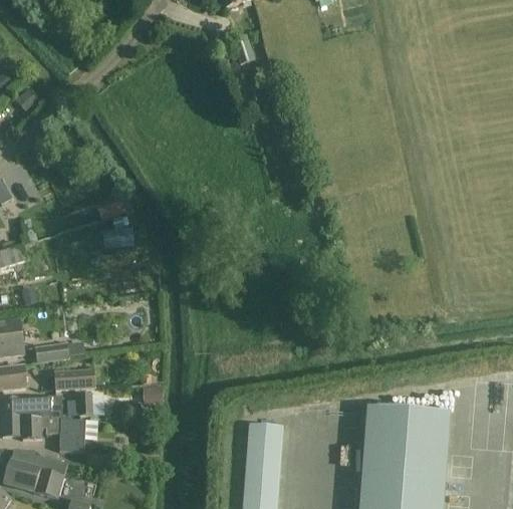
[(255,57),(247,33),(234,37),(242,61),(255,57)]
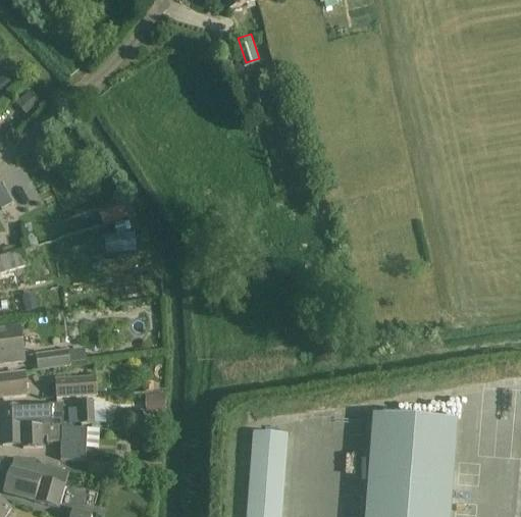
[(8,66),(0,72),(0,73),(8,84),(17,76),(8,66)]
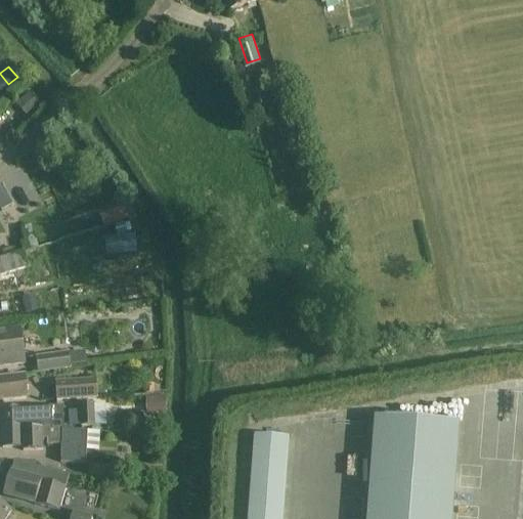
[(270,85),(256,88),(258,98),(272,95),(270,85)]
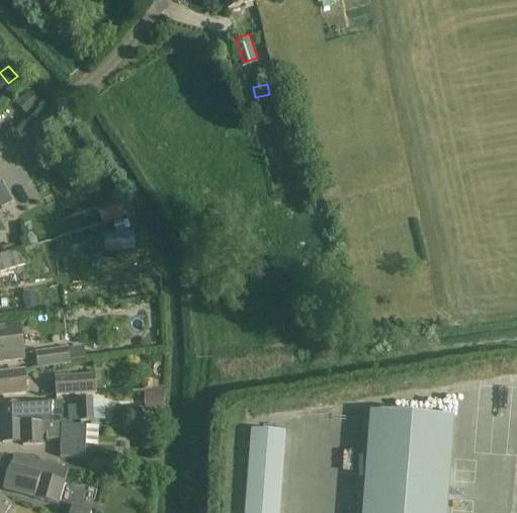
[(42,100),(30,86),(17,98),(28,111),(42,100)]
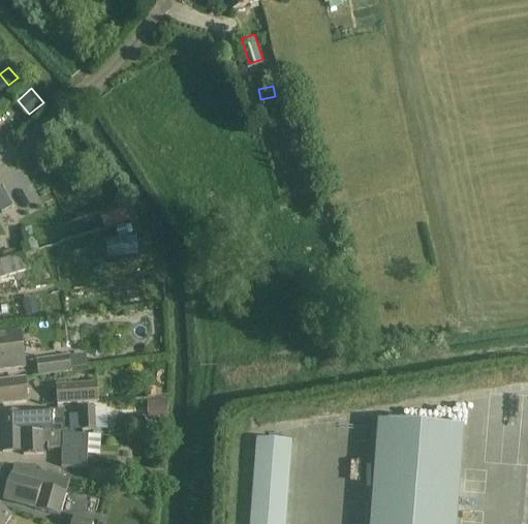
[(1,183),(0,183),(0,205),(2,209),(12,204),(1,183)]
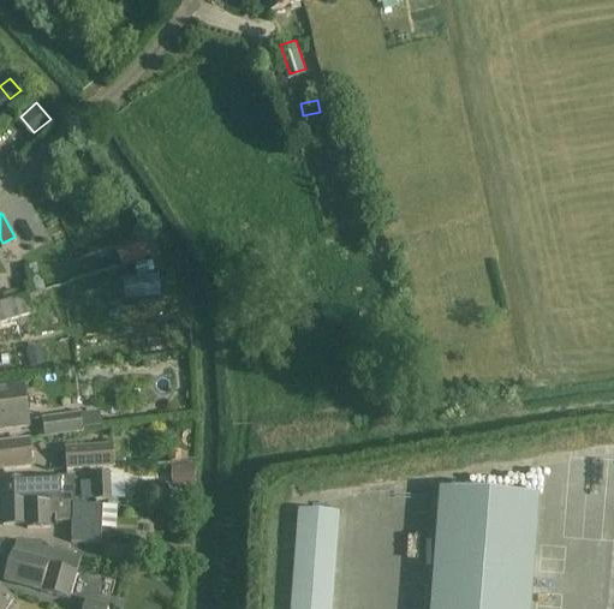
[(154,234),(144,238),(151,255),(161,250),(154,234)]
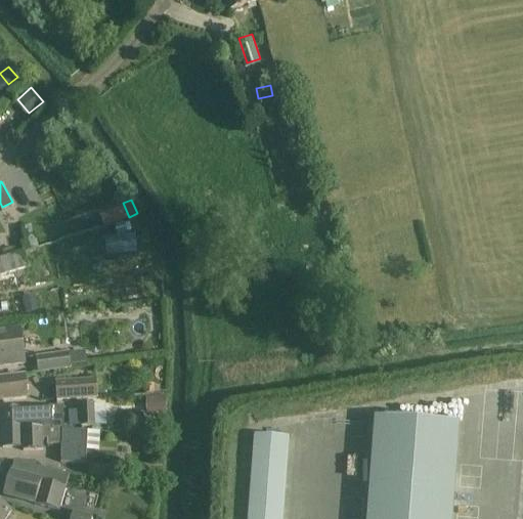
[(0,254),(10,251),(39,243),(32,220),(3,228),(0,228),(0,254)]
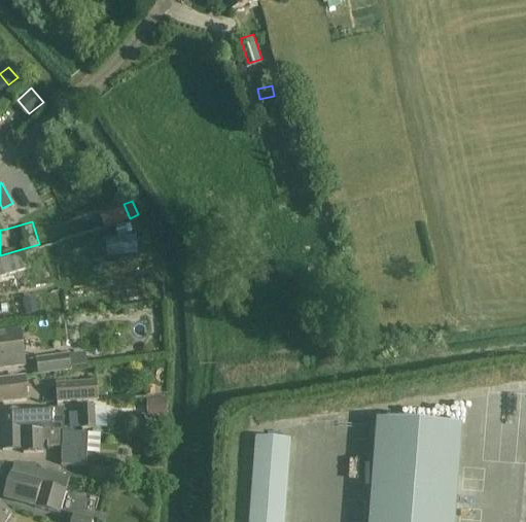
[(155,230),(121,236),(124,247),(158,241),(155,230)]
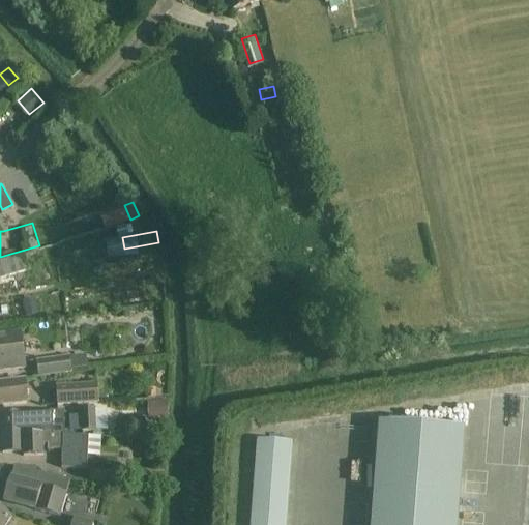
[(162,248),(126,252),(128,278),(165,273),(162,248)]
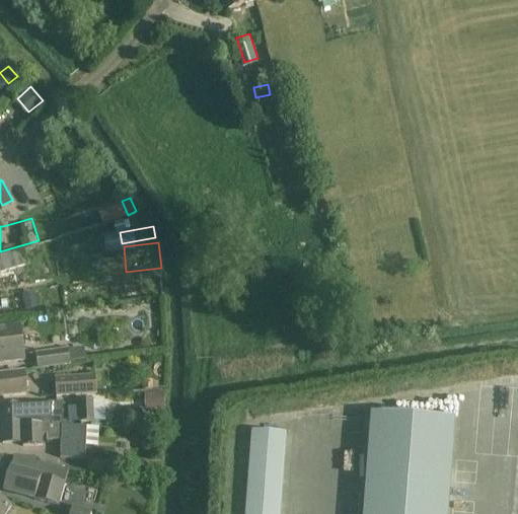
[(0,270),(29,262),(24,245),(0,252),(0,270)]
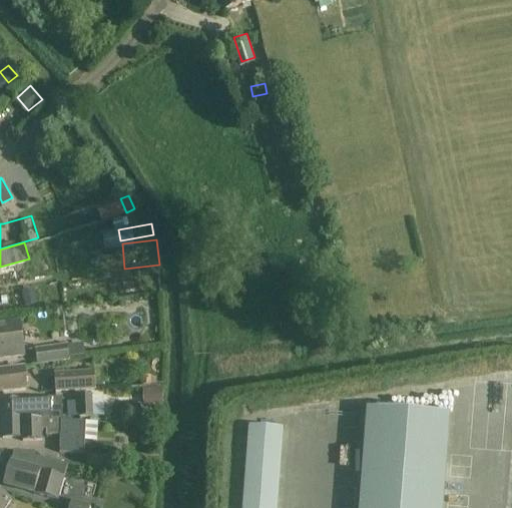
[(34,290),(24,292),(27,305),(37,303),(34,290)]
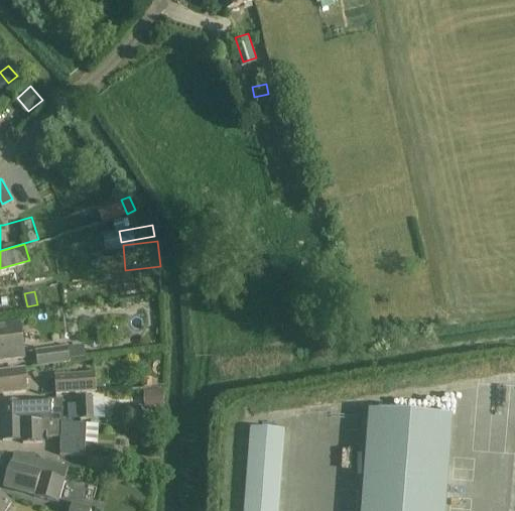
[(0,355),(23,353),(18,318),(0,321),(0,355)]
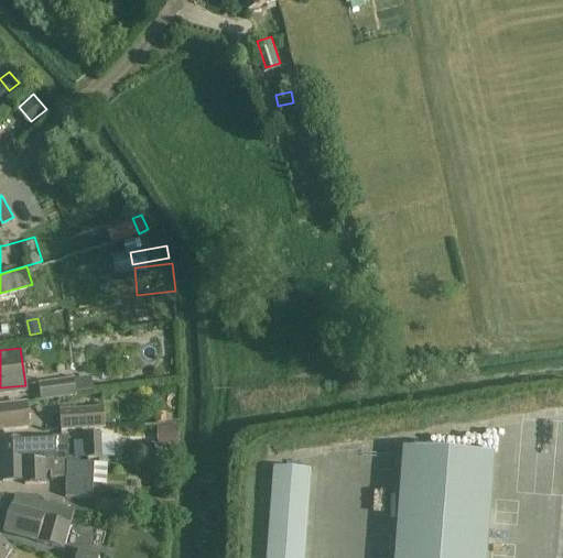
[(75,374),(41,378),(42,396),(77,393),(77,391),(89,389),(86,374),(76,375),(75,374)]
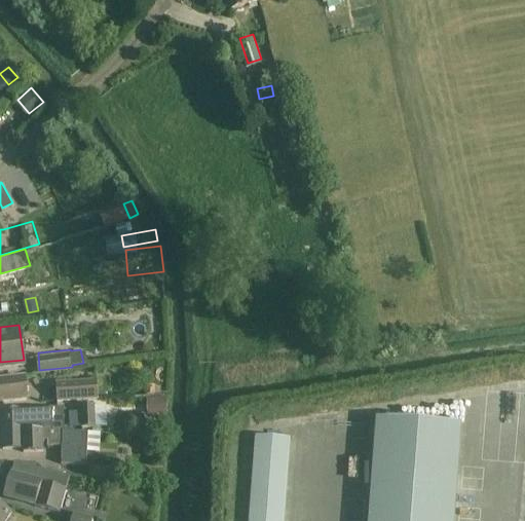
[(25,375),(0,377),(0,399),(27,397),(25,375)]
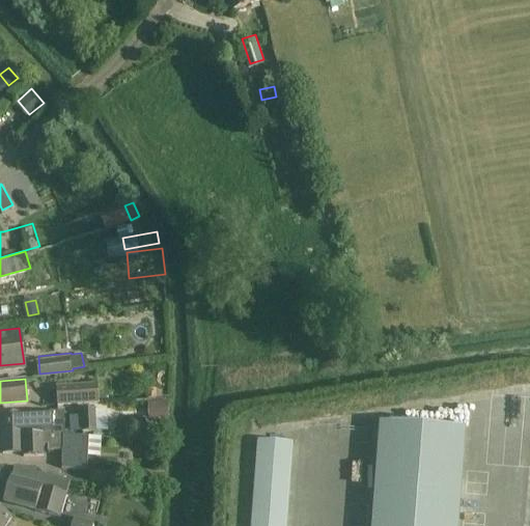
[(99,381),(58,383),(59,403),(100,399),(99,381)]
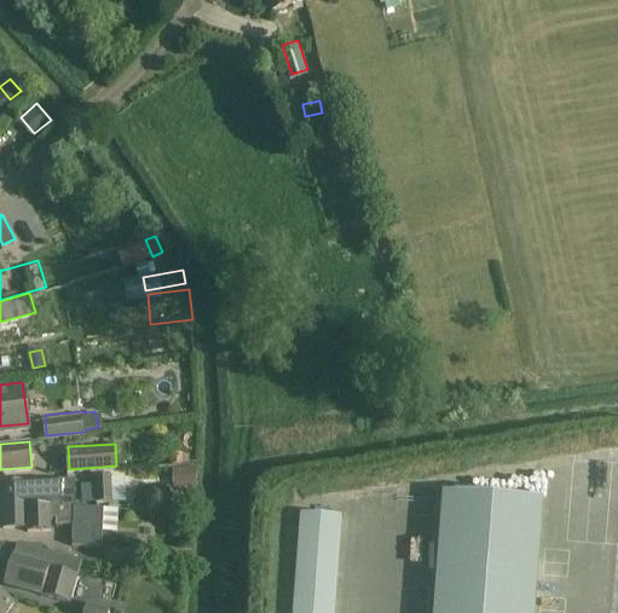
[(183,449),(171,450),(172,461),(184,460),(183,449)]
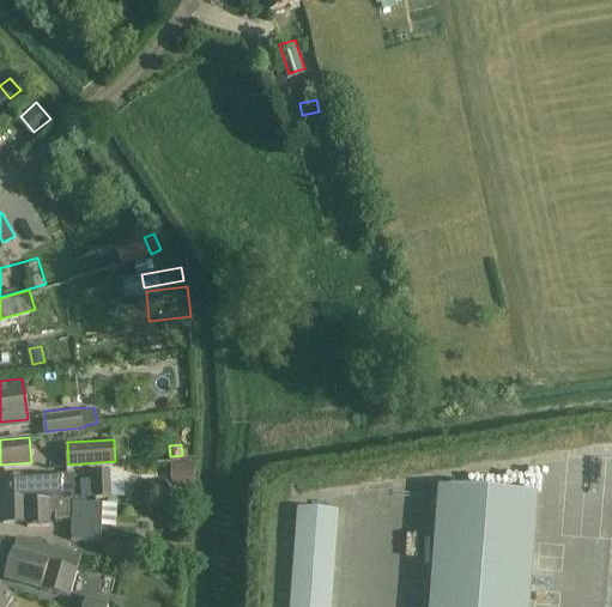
[(194,460),(170,461),(171,480),(195,479),(194,460)]
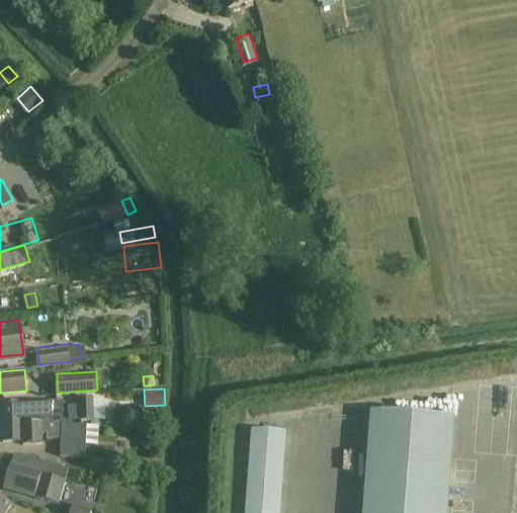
[(2,398),(2,418),(39,417),(39,420),(61,420),(65,420),(64,396),(51,397),(2,398)]
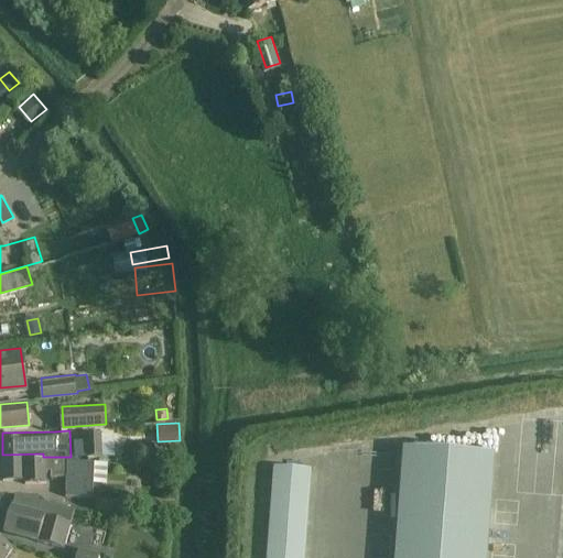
[(101,431),(87,431),(88,453),(103,453),(101,431)]
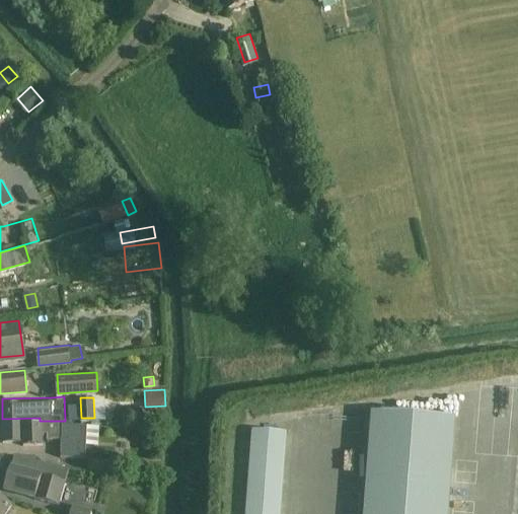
[(370,408),(362,513),(444,513),(452,413),(370,408)]
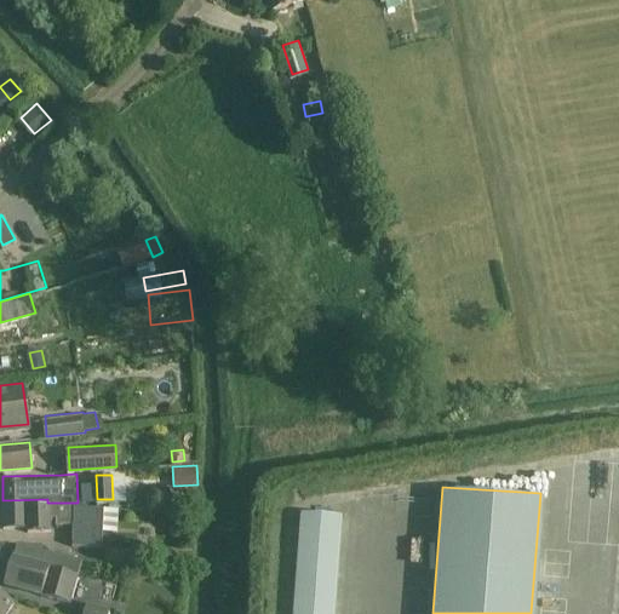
[(142,520),(142,494),(126,494),(125,520),(142,520)]
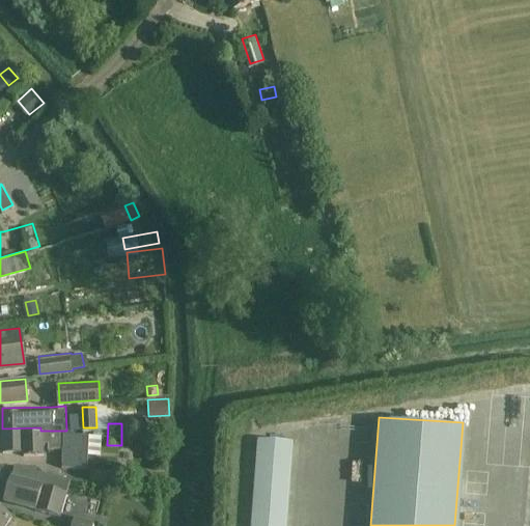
[(3,448),(23,447),(23,451),(43,451),(42,441),(49,441),(49,446),(63,446),(62,465),(88,466),(88,452),(101,452),(102,434),(86,433),(83,433),(66,432),(66,431),(62,431),(40,431),(40,427),(2,428),(3,448)]
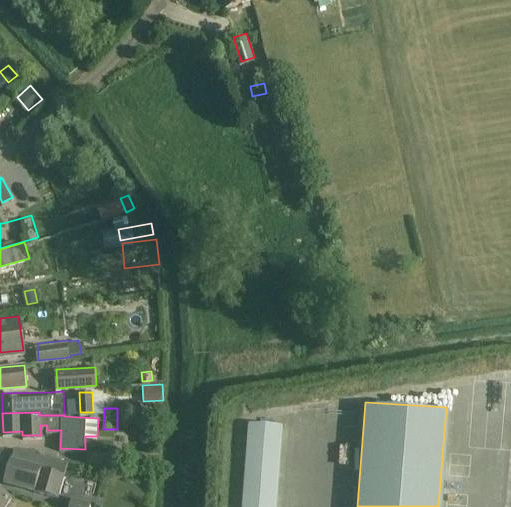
[(275,506),(282,424),(249,421),(242,506),(275,506)]
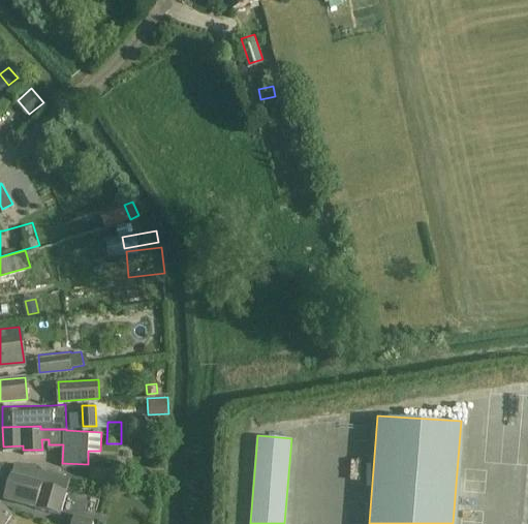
[(4,495),(24,500),(35,503),(59,510),(65,488),(68,489),(67,491),(83,495),(87,480),(71,475),(40,467),(37,480),(11,472),(4,495)]
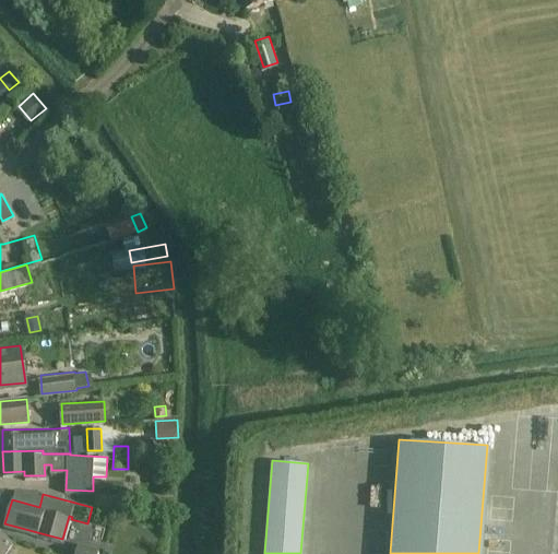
[(0,553),(4,553),(13,542),(0,532),(0,553)]
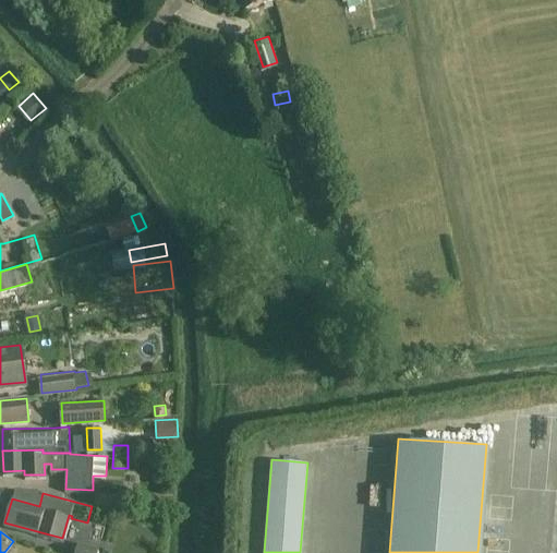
[(79,541),(75,552),(96,552),(98,547),(79,541)]
